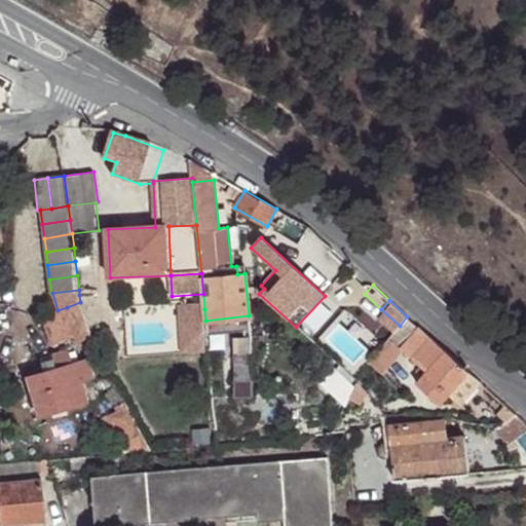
[(81,349),(86,347),(95,344),(80,302),(67,307),(76,335),(81,349)]
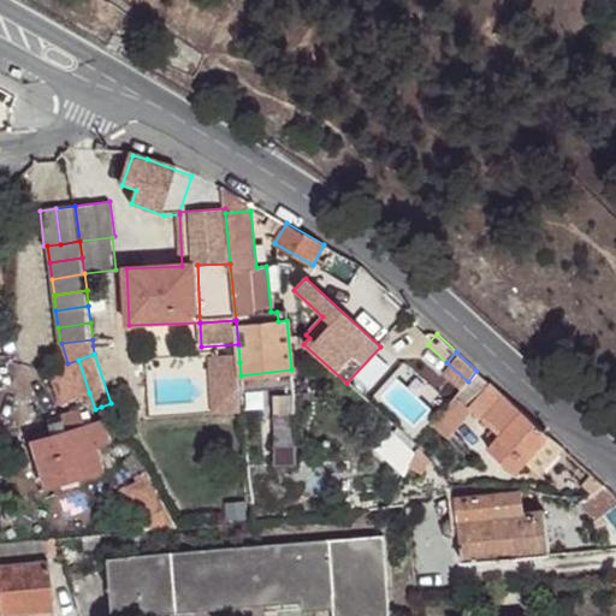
[(61,402),(89,392),(78,360),(67,363),(51,369),(61,402)]
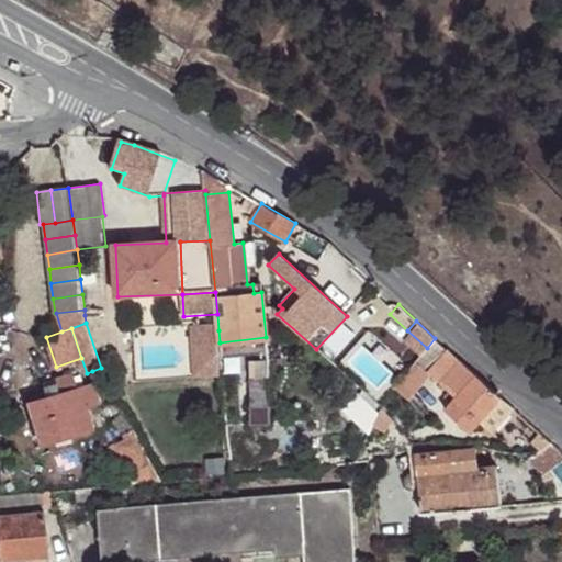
[(220,343),(218,330),(191,332),(193,384),(223,383),(220,343)]
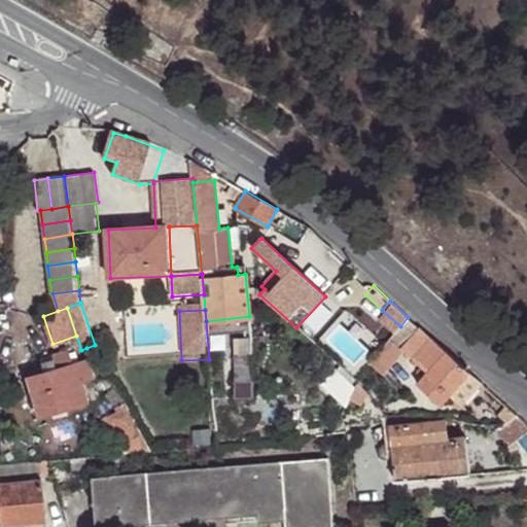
[(376,356),(389,367),(403,351),(402,350),(422,328),(408,317),(400,326),(376,356)]
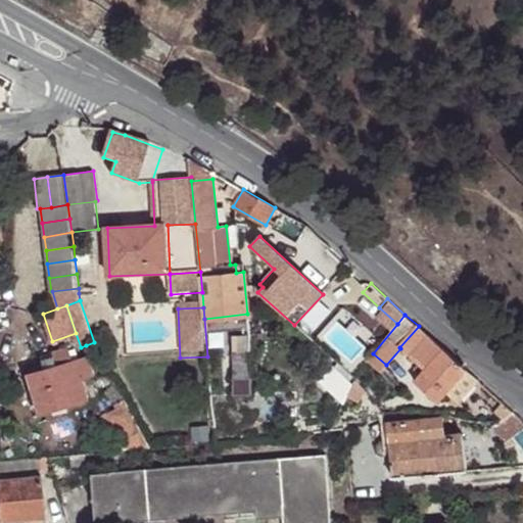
[(421,376),(415,382),(438,402),(445,393),(466,371),(419,326),(399,347),(400,348),(421,366),(425,370),(421,376)]
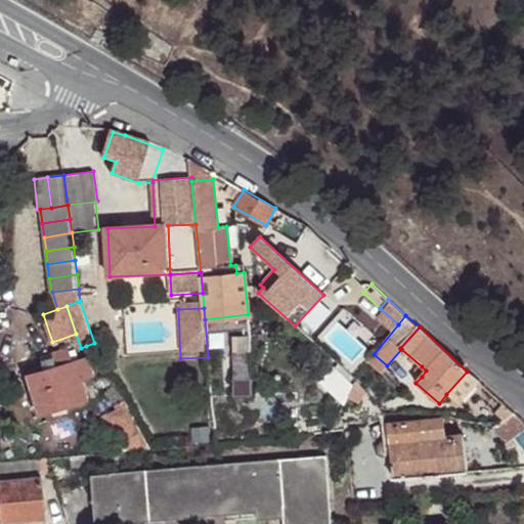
[(51,352),(55,365),(71,361),(67,348),(51,352)]
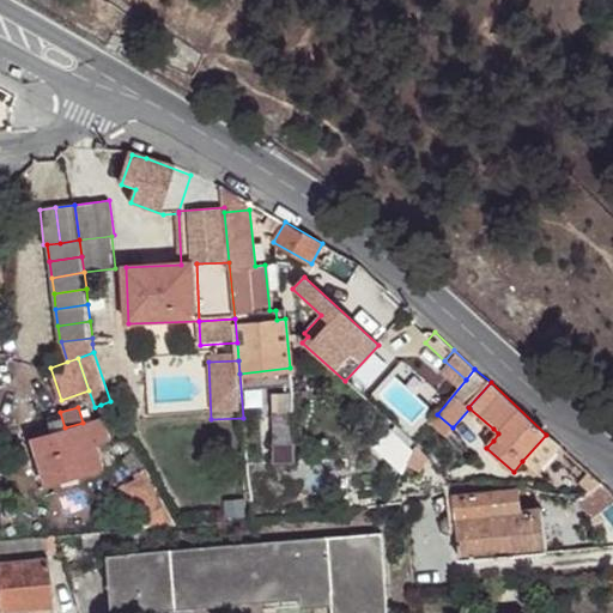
[(453,428),(437,414),(430,422),(445,435),(453,428)]
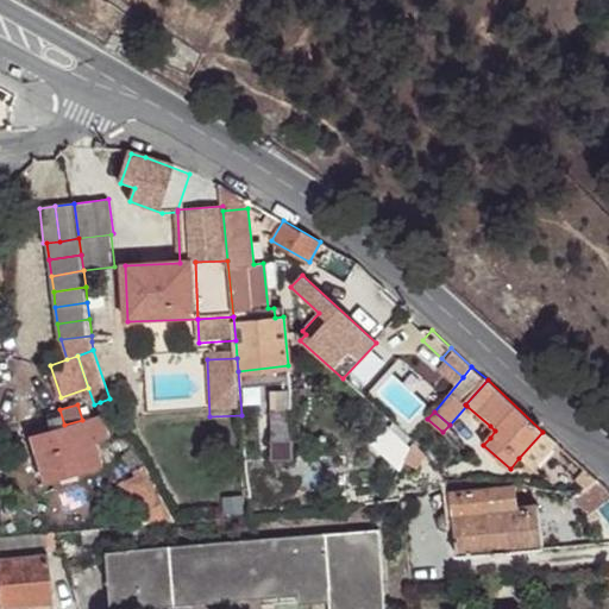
[(37,456),(93,440),(106,435),(100,416),(82,420),(64,425),(31,434),(37,456)]
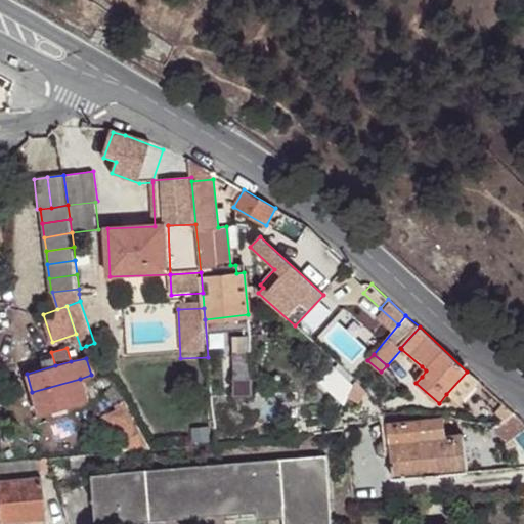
[(426,370),(422,366),(417,373),(422,377),(426,370)]
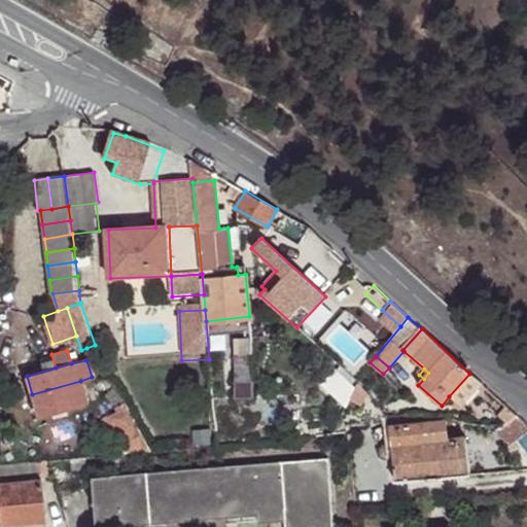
[(483,384),(469,374),(449,396),(462,407),(483,384)]
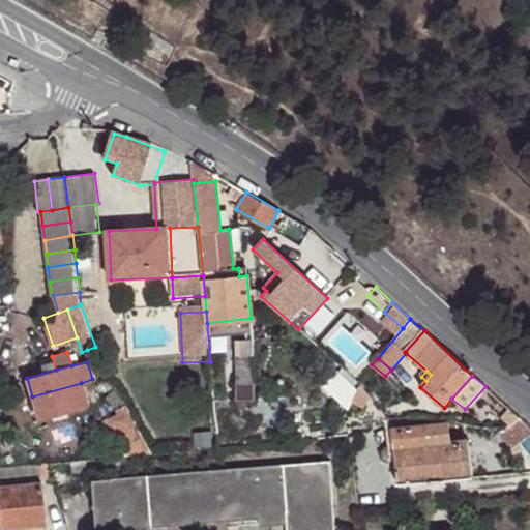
[(334,378),(323,391),(342,405),(352,391),(334,378)]
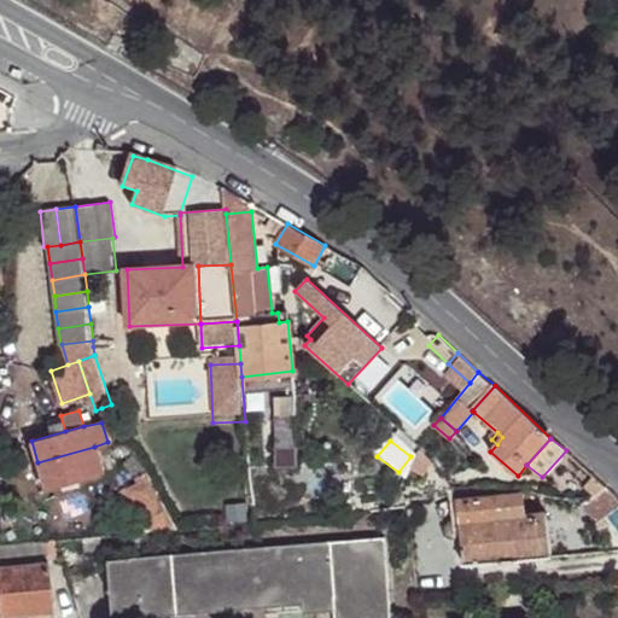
[(100,472),(94,447),(38,462),(44,488),(100,472)]
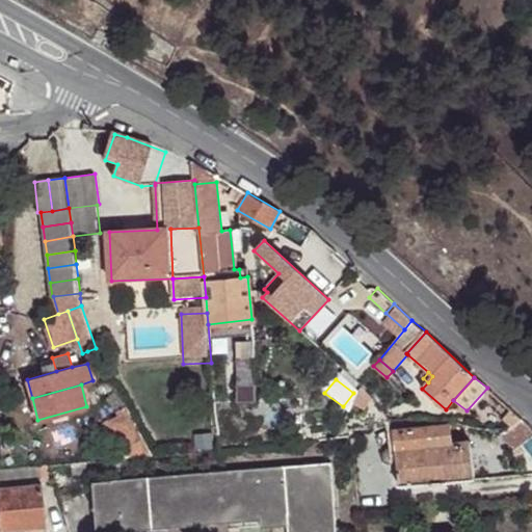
[(374,401),(365,390),(357,406),(368,411),(374,401)]
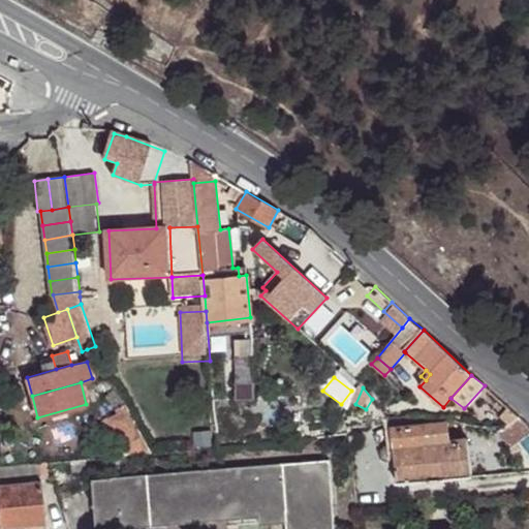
[(218,439),(215,406),(209,407),(210,418),(187,421),(188,431),(204,431),(205,440),(218,439)]
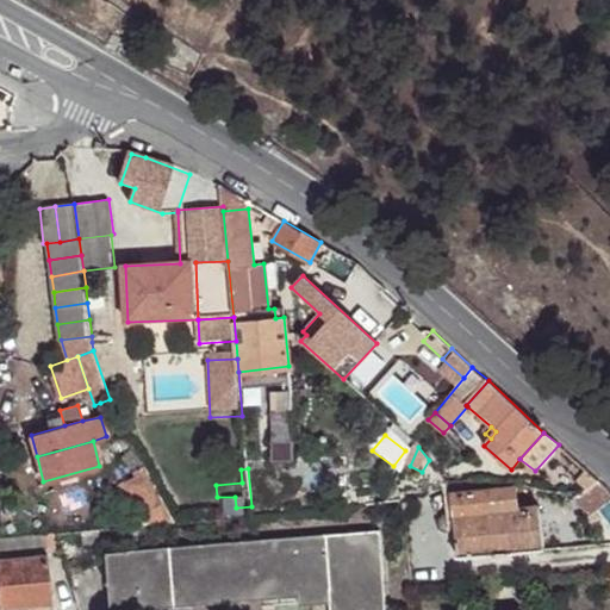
[(130,479),(151,523),(175,521),(150,470),(130,479)]
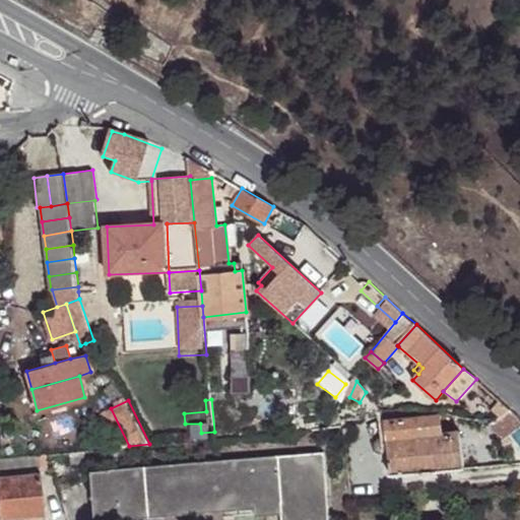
[(519,418),(519,417),(500,400),(492,407),(501,415),(488,427),(501,443),(511,435),(519,428),(519,418)]
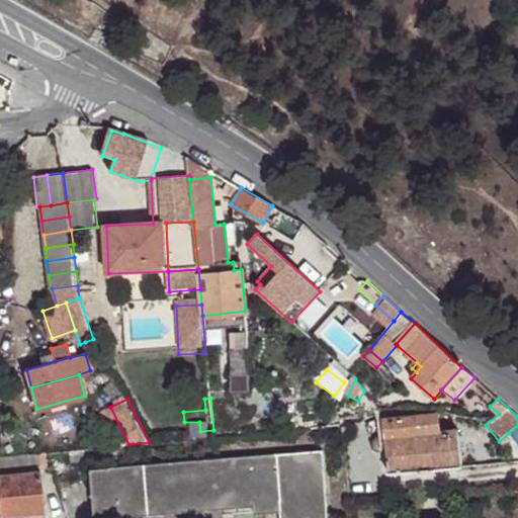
[(438,432),(438,426),(437,419),(430,417),(413,418),(413,417),(381,420),(387,472),(461,466),(457,430),(444,432),(438,432)]
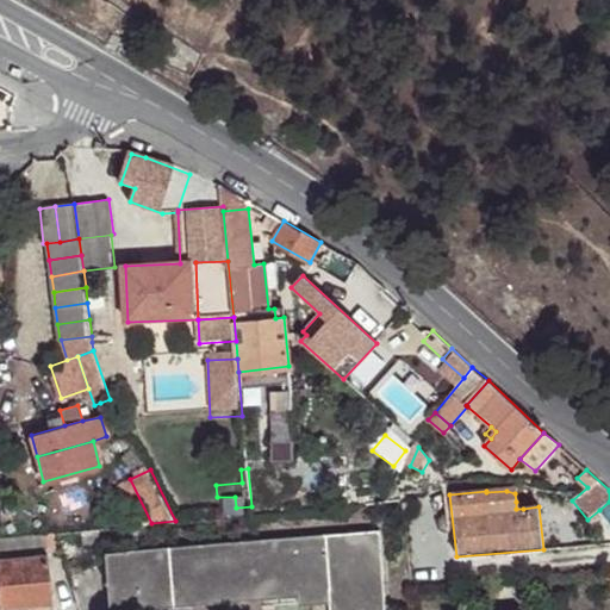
[(609,502),(599,510),(609,522),(609,502)]
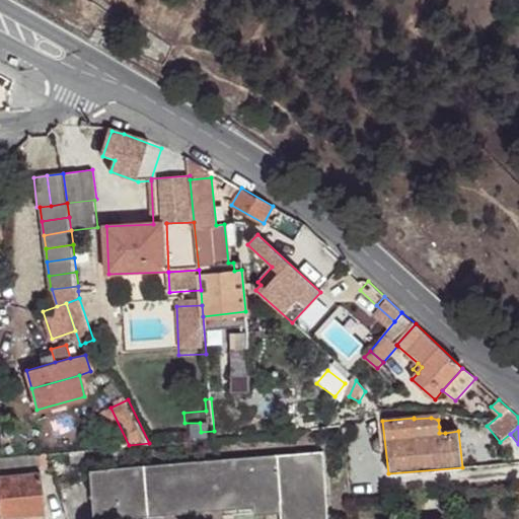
[(89,470),(93,518),(108,518),(281,506),(281,518),(326,518),(321,451),(89,470)]
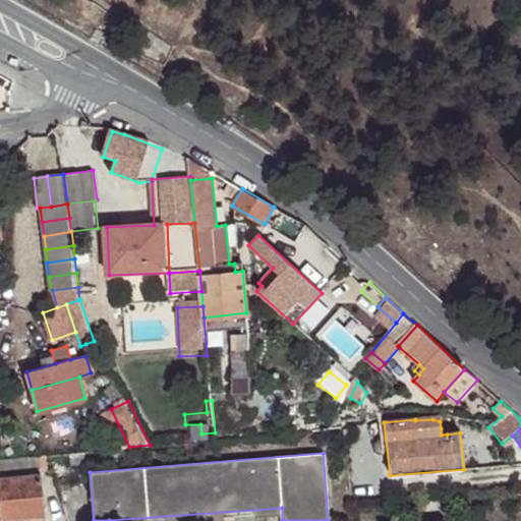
[(0,520),(44,520),(40,467),(51,466),(47,455),(46,455),(0,459),(0,520)]
